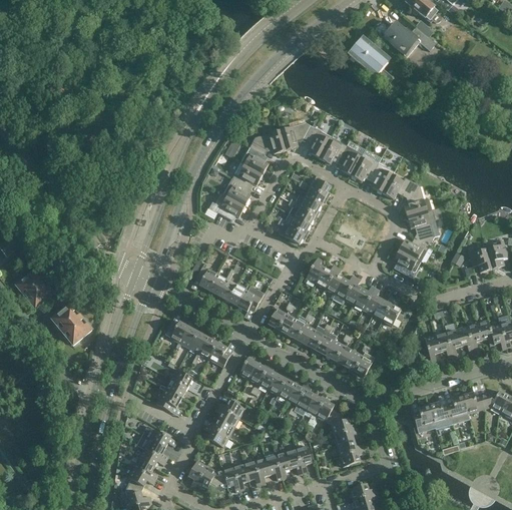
[(406,0),(405,1),(412,7),(410,10),(416,14),(418,12),(430,22),(432,20),(433,21),(434,21),(435,22),(436,22),(437,21),(438,21),(439,21),(439,20),(440,20),(440,19),(440,18),(440,17),(440,16),(440,15),(439,14),(438,13),(437,13),(439,11),(427,0),(406,0)]
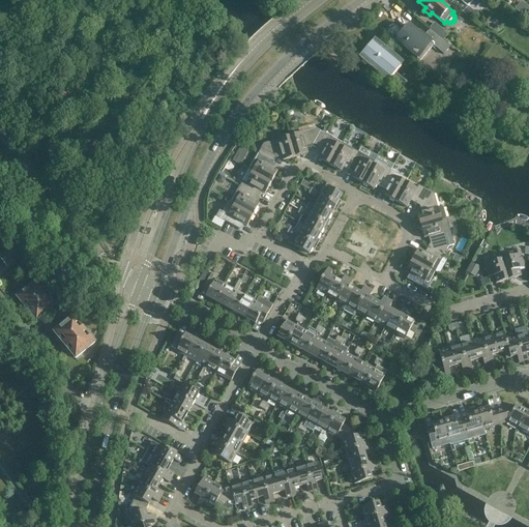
[(451,0),(450,1),(470,17),(475,10),(467,4),(470,0),(451,0)]
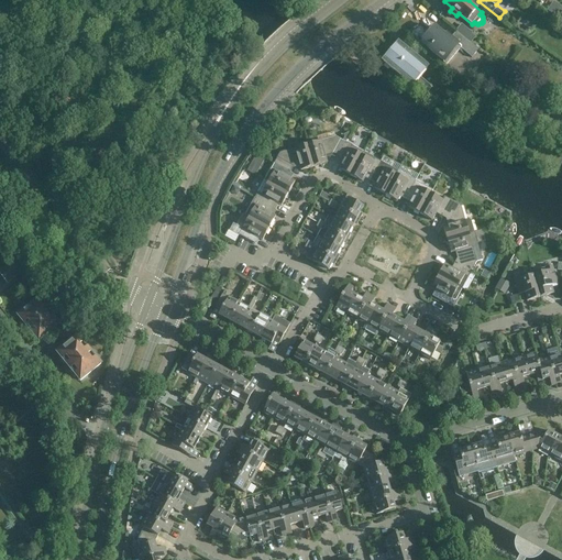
[(550,0),(547,4),(557,12),(561,4),(561,3),(557,0),(550,0)]
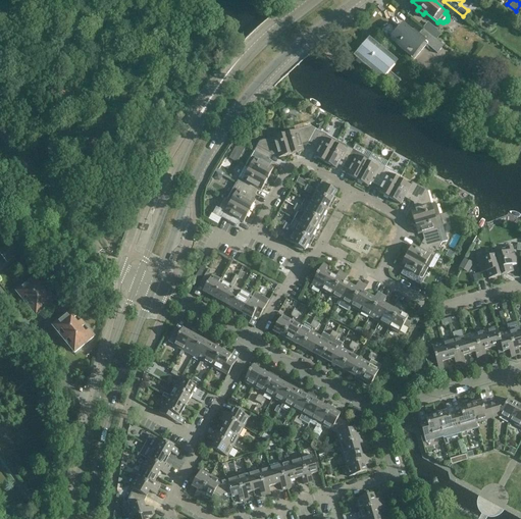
[(426,19),(421,27),(435,38),(439,32),(436,29),(436,28),(426,19)]
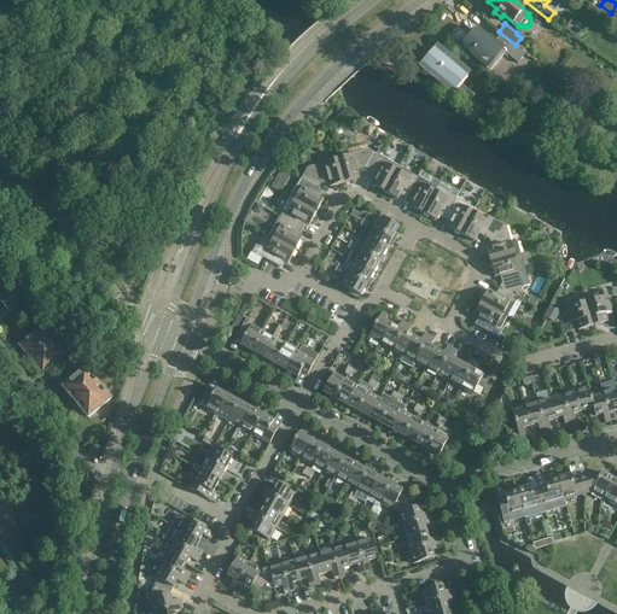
[(476,27),(463,41),(471,48),(469,52),(487,68),(504,50),(517,60),(524,51),(516,45),(499,31),(493,40),(489,36),(488,37),(476,27)]
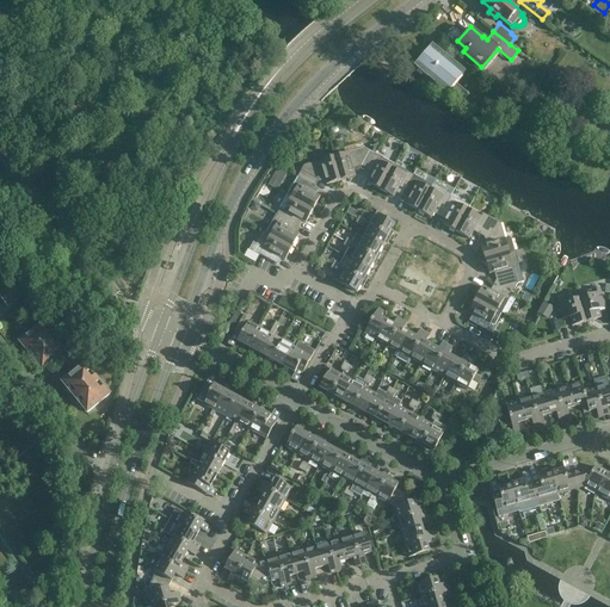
[(416,64),(429,75),(445,90),(462,70),(432,45),(416,64)]
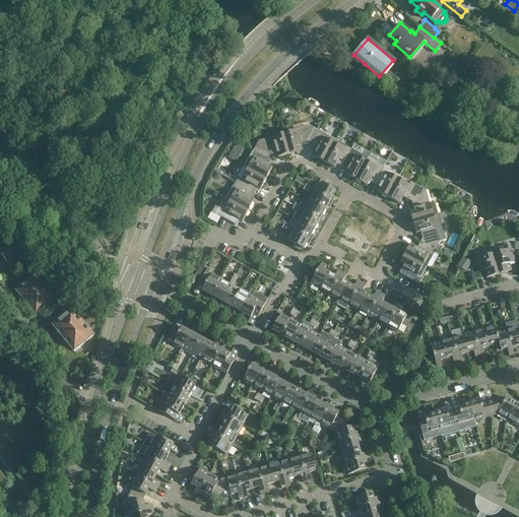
[(518,94),(513,90),(509,97),(518,103),(518,94)]
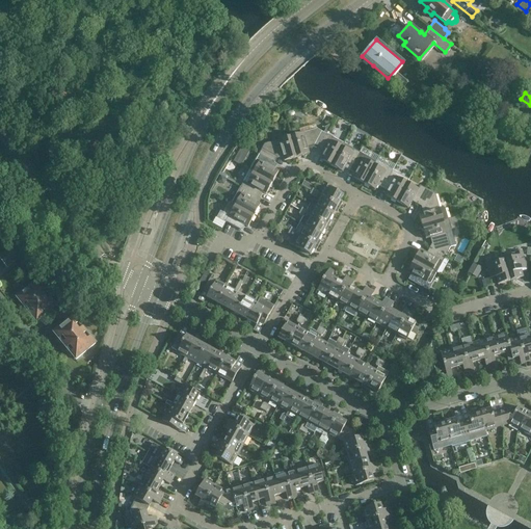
[(315,127),(291,134),(297,155),(309,151),(308,144),(315,142),(319,146),(326,133),(325,132),(326,131),(330,123),(329,122),(327,123),(325,124),(322,125),(324,127),(322,130),(315,127)]
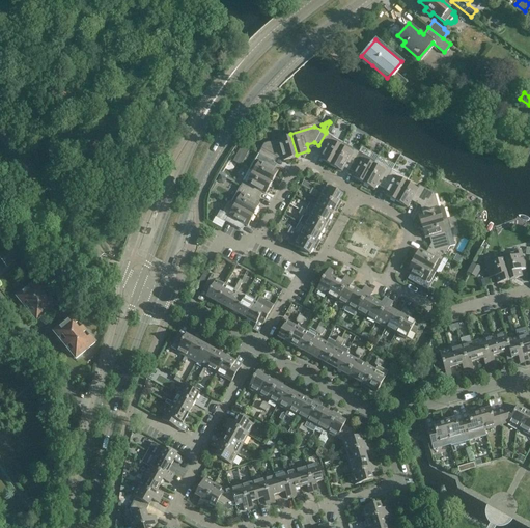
[(318,145),(317,147),(323,149),(319,157),(331,163),(341,143),(342,141),(326,133),(318,145)]
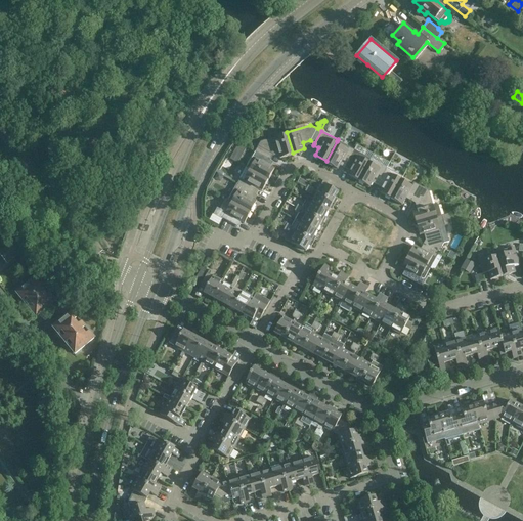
[(260,139),(254,148),(269,157),(271,154),(277,152),(278,157),(293,153),(287,132),(274,135),(260,139)]
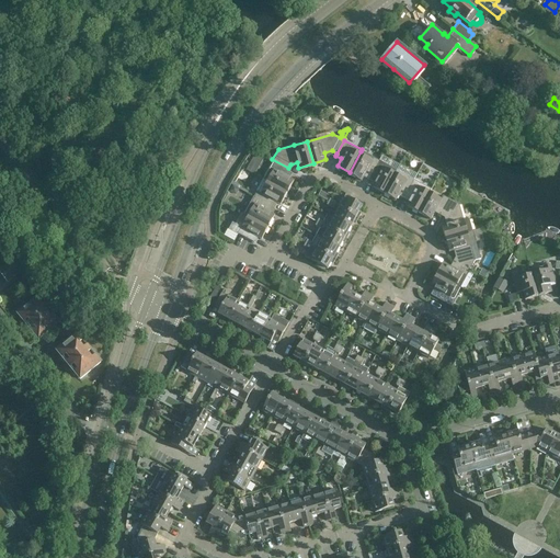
[(361,151),(350,172),(361,179),(365,171),(370,174),(379,159),(362,149),(361,151)]
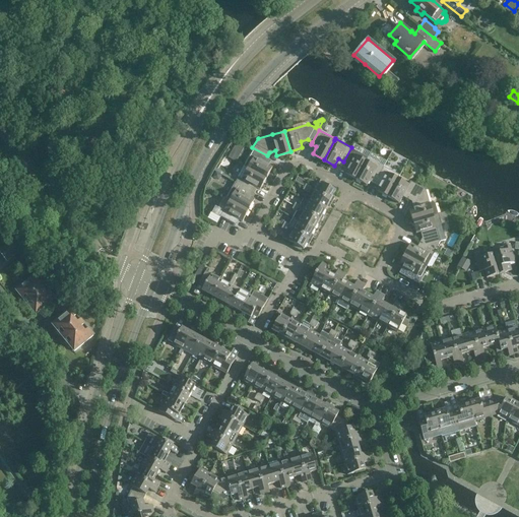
[(234,142),(228,153),(236,157),(242,145),(234,142)]
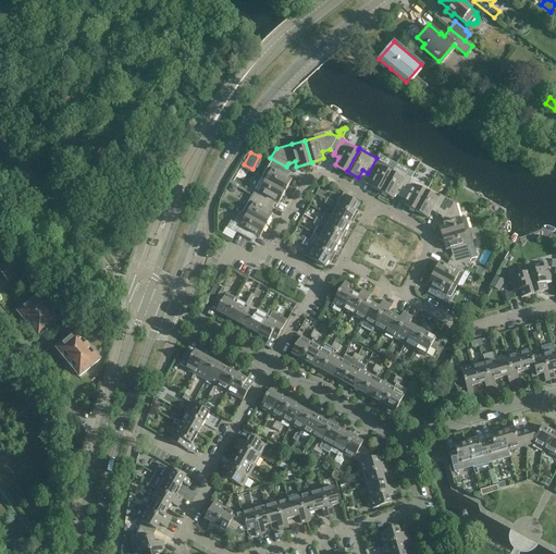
[(270,158),(261,175),(284,188),(291,176),(286,174),(289,169),(286,168),(286,167),(270,158)]
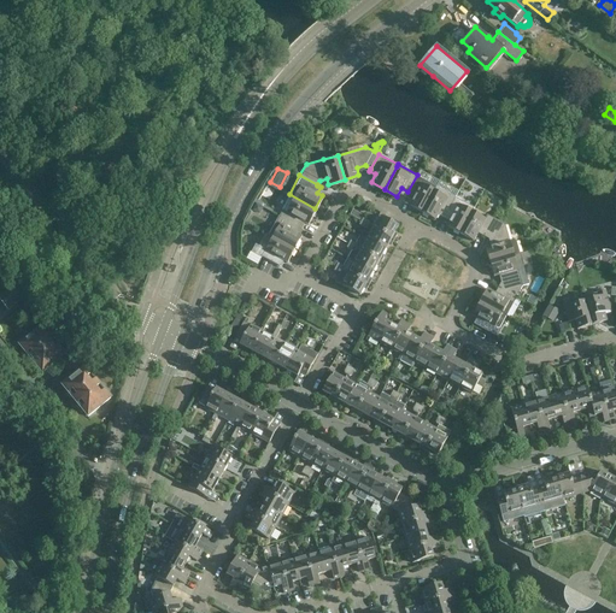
[(417,175),(408,192),(414,195),(409,202),(422,210),(434,188),(436,184),(435,184),(417,175)]
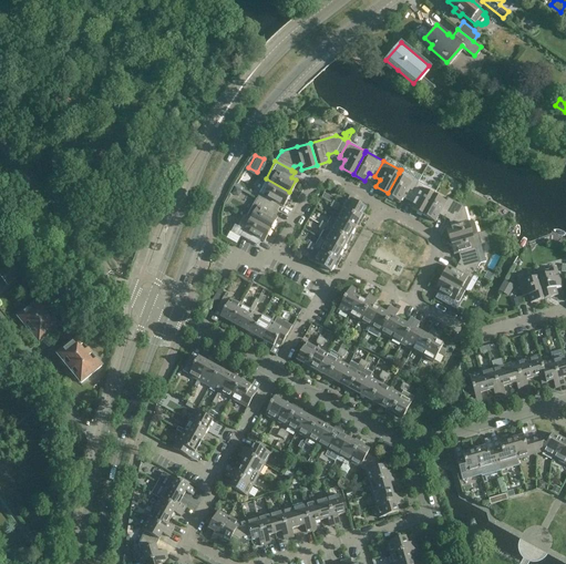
[(399,173),(388,193),(400,200),(404,193),(409,195),(418,180),(401,170),(399,173)]
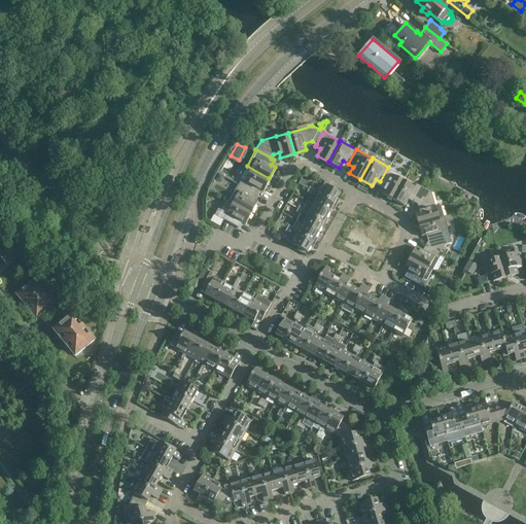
[(247,166),(238,182),(257,193),(259,188),(263,189),(269,178),(247,166)]
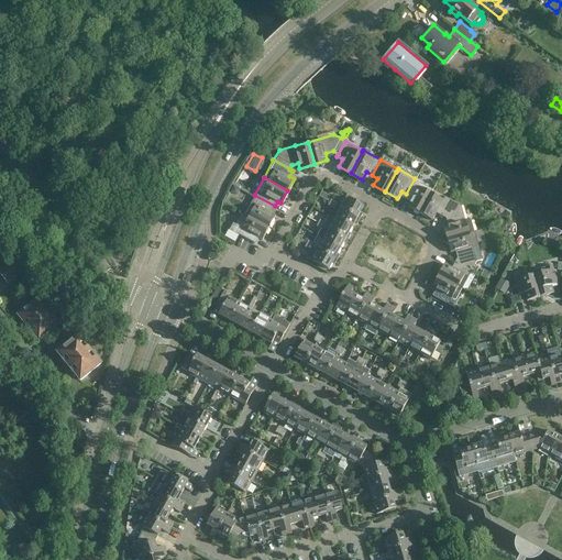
[(415,178),(406,194),(411,197),(408,205),(419,211),(431,190),(430,190),(431,187),(415,178)]
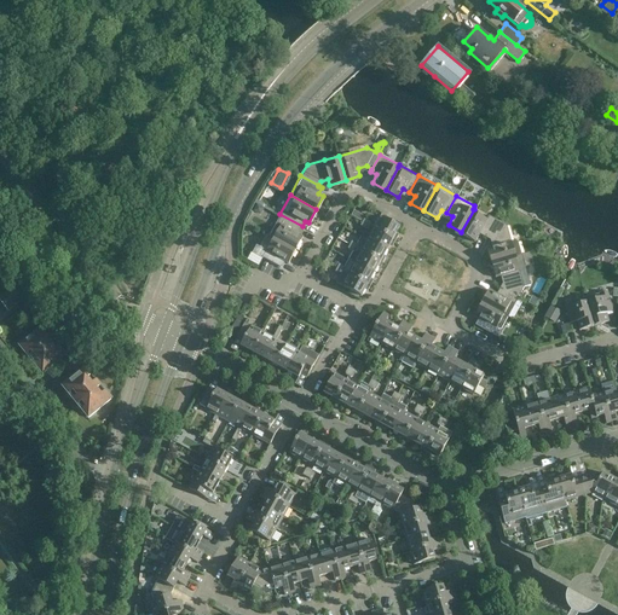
[(474,209),(461,232),(474,239),(480,228),(486,232),(495,216),(489,213),(486,216),(474,209)]
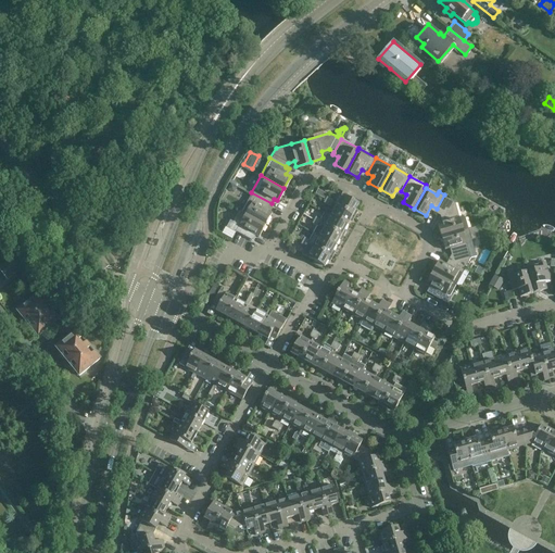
[(340,191),(333,202),(355,213),(357,209),(355,208),(358,201),(340,191)]
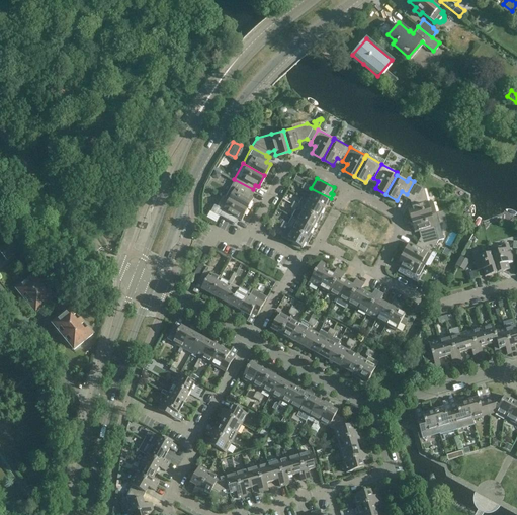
[(234,179),(225,195),(247,207),(253,196),(250,194),(253,189),(234,179)]
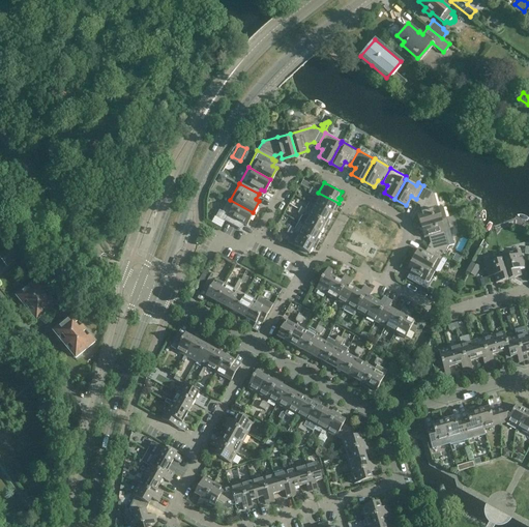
[(423,185),(416,199),(421,202),(423,209),(417,210),(420,223),(445,215),(442,205),(440,204),(438,204),(434,191),(423,185)]
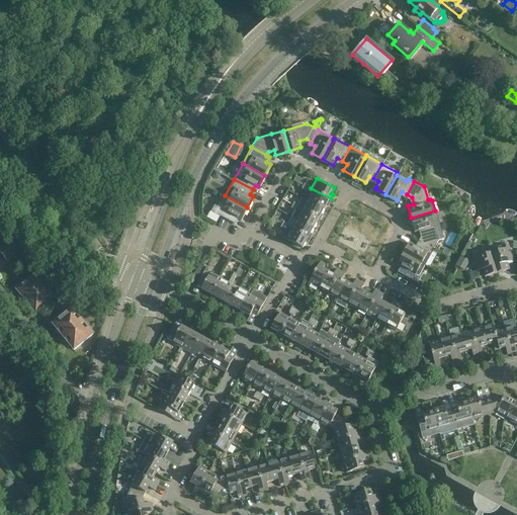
[(311,188),(306,197),(323,207),(326,201),(329,203),(331,198),(311,188)]
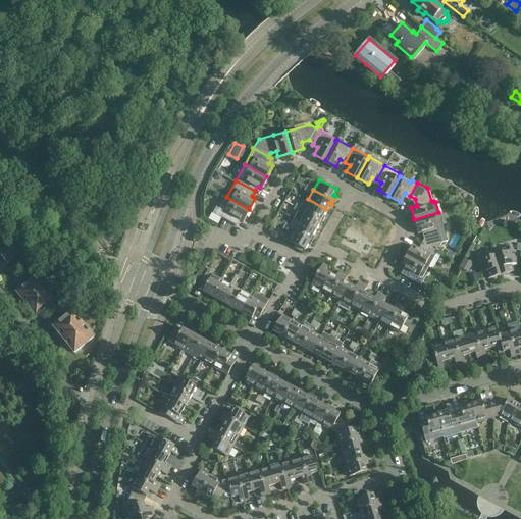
[(215,204),(211,211),(220,216),(220,215),(235,222),(236,222),(237,223),(239,219),(242,220),(249,209),(226,197),(224,195),(218,206),(215,204)]
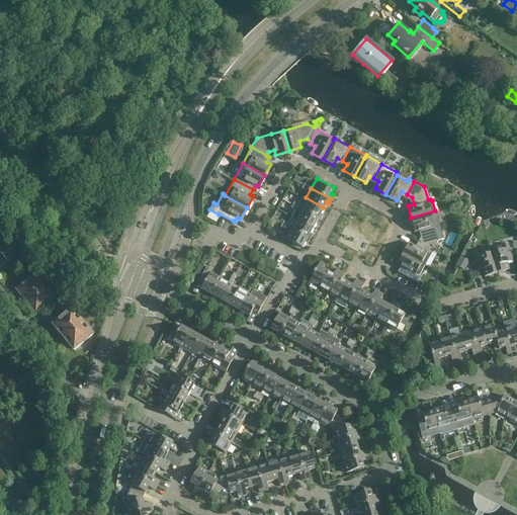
[(291,202),(320,218),(323,213),(320,212),(323,207),(306,197),(302,195),(297,202),(293,199),(291,202)]
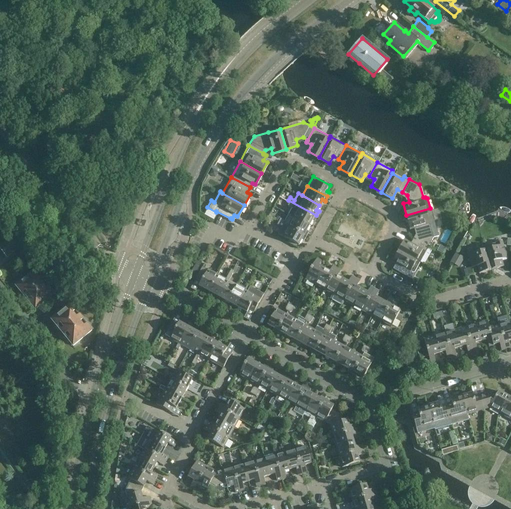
[(288,212),(293,215),(309,224),(312,218),(314,219),(316,215),(288,200),(287,203),(291,206),(288,212)]
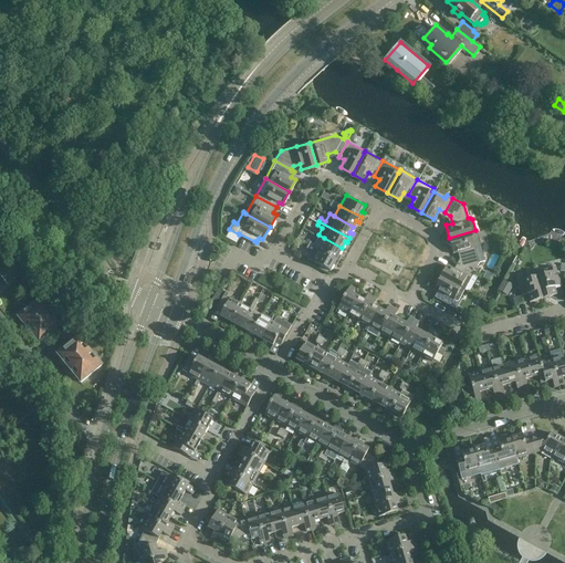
[(475,230),(449,238),(453,251),(460,250),(462,258),(459,262),(474,270),(480,260),(484,259),(475,230)]
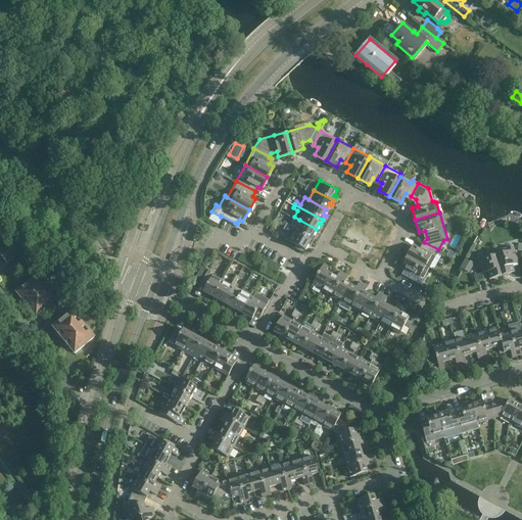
[(285,221),(284,224),(313,239),(315,235),(313,234),(316,229),(299,220),(293,217),(289,223),(285,221)]
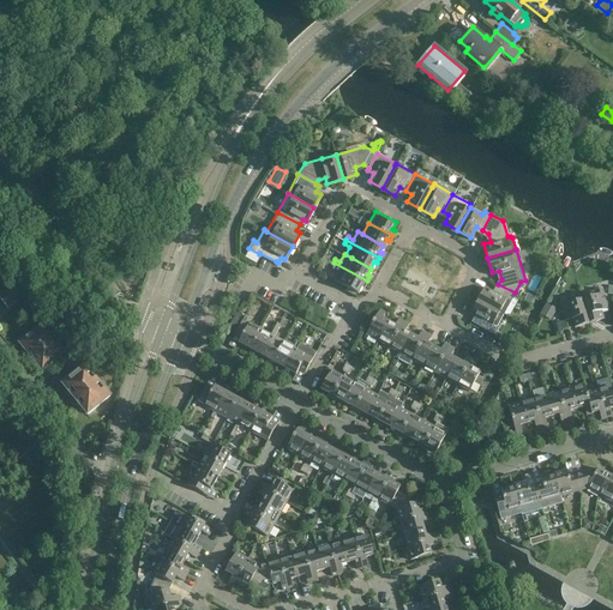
[(334,263),(331,266),(338,270),(334,278),(358,291),(361,284),(365,285),(367,281),(334,263)]
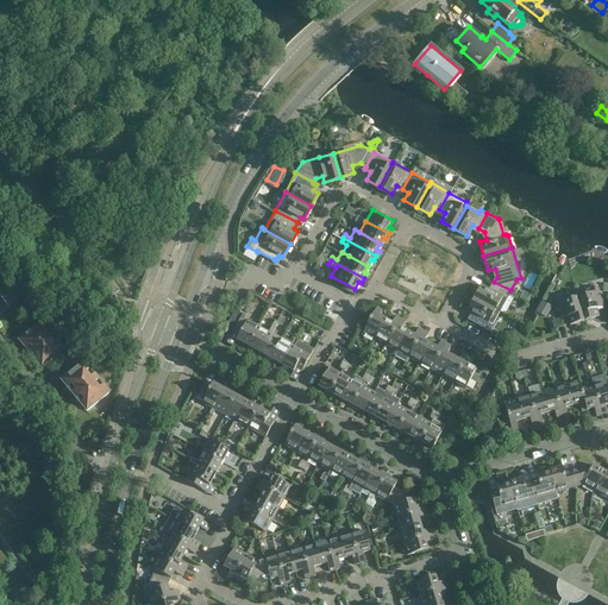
[(0,295),(7,303),(23,290),(13,277),(7,282),(2,276),(0,277),(0,295)]
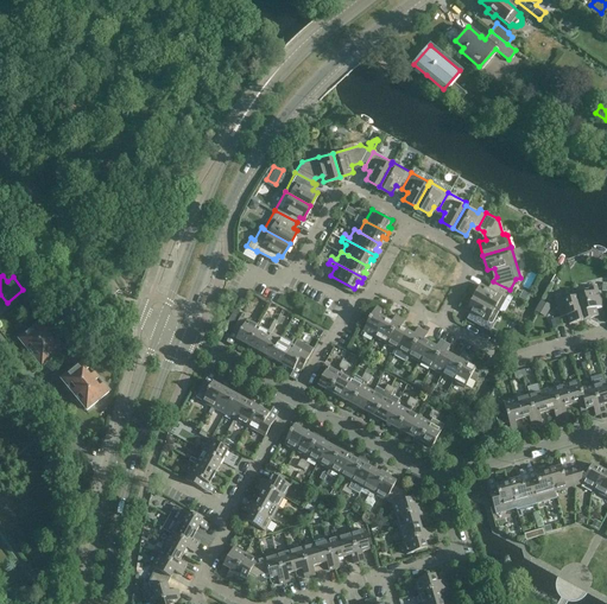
[(480,281),(473,294),(499,309),(510,290),(493,281),(491,280),(488,286),(480,281)]
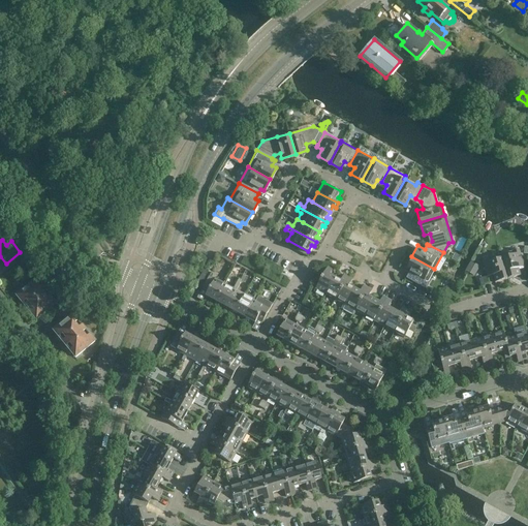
[(519,247),(500,252),(507,277),(520,273),(518,266),(524,264),(519,247)]
